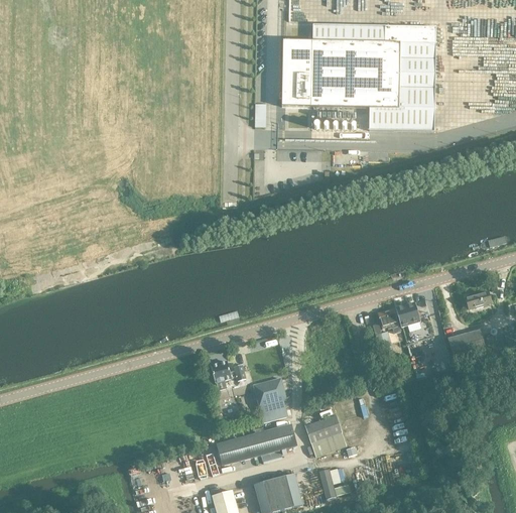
[(384,41),(283,39),(282,91),(279,91),(279,92),(282,92),(282,96),(279,96),(279,97),(282,97),(282,105),(399,107),(400,41),(436,42),(436,25),(385,24),(384,41)]
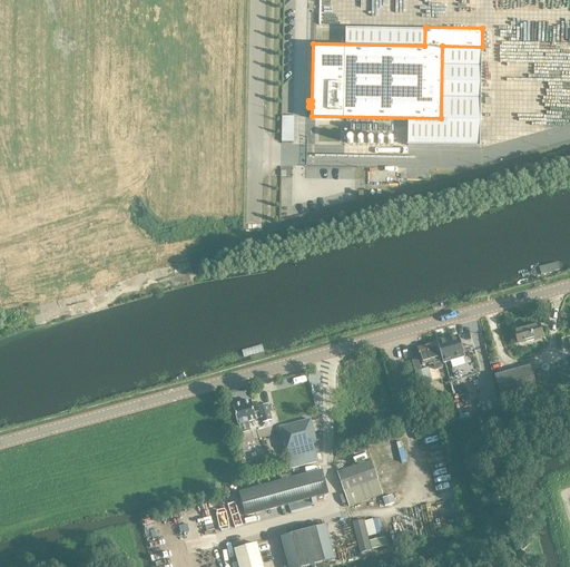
[(282,113),(282,138),(294,138),(294,113),(282,113)]
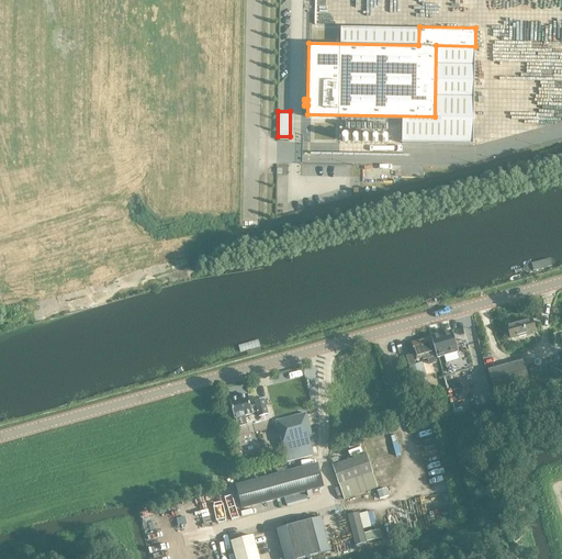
[(509,335),(535,328),(531,316),(506,324),(509,335)]
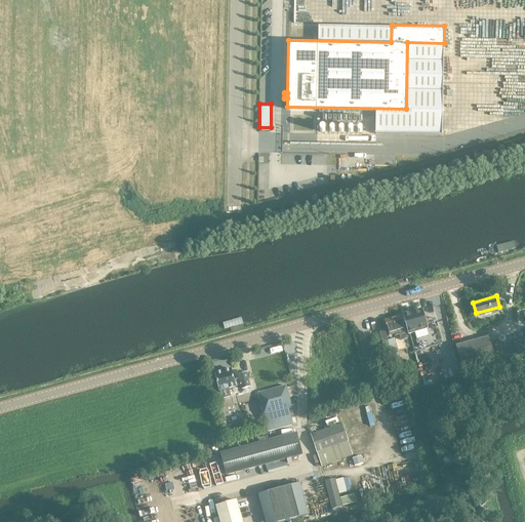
[(402,312),(408,331),(416,329),(413,320),(427,317),(425,310),(419,312),(418,307),(402,312)]
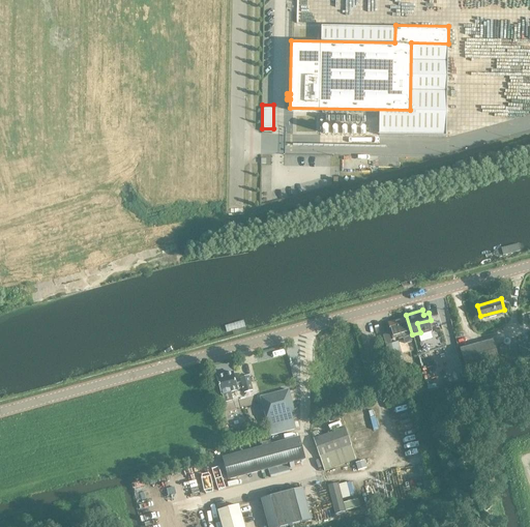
[(404,315),(390,319),(391,323),(388,324),(392,335),(396,334),(396,333),(408,330),(404,315)]
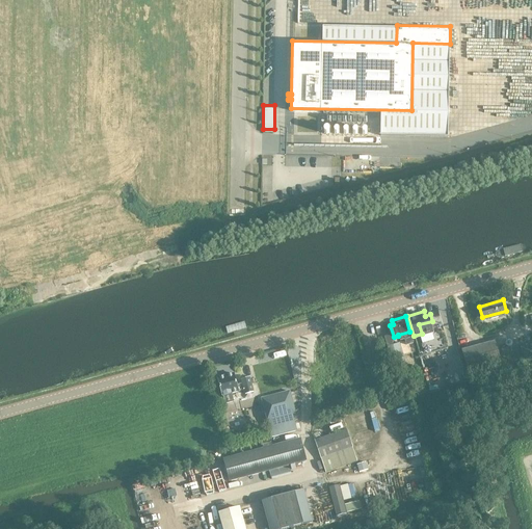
[(418,354),(448,346),(444,328),(413,336),(418,354)]
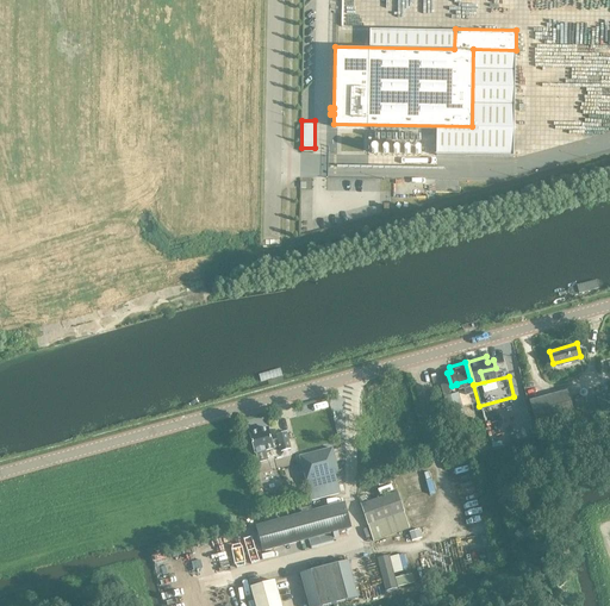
[(448,380),(441,382),(444,394),(452,392),(450,392),(448,380)]
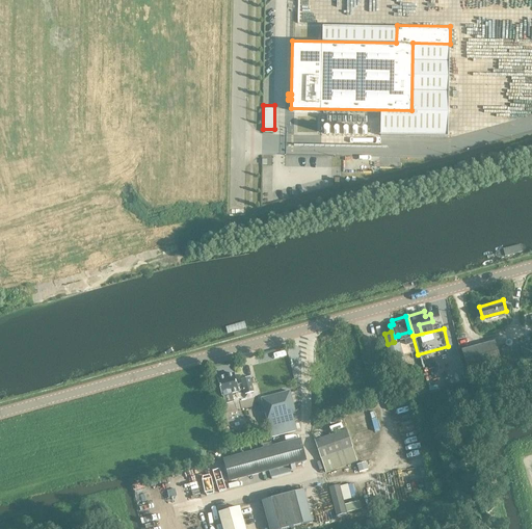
[(495,338),(466,346),(461,347),(467,368),(501,360),(495,338)]
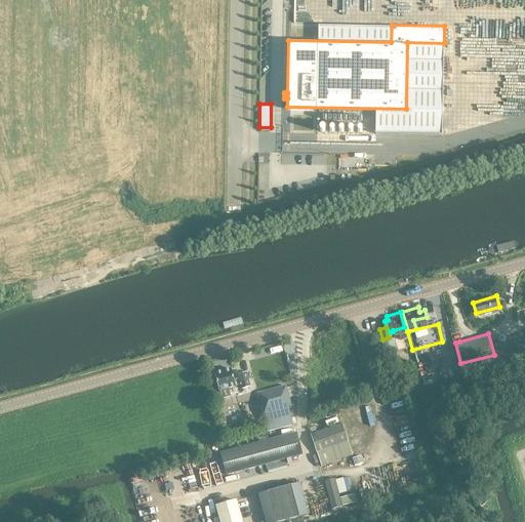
[(395,334),(388,337),(389,337),(382,339),(381,339),(387,356),(400,353),(395,334)]
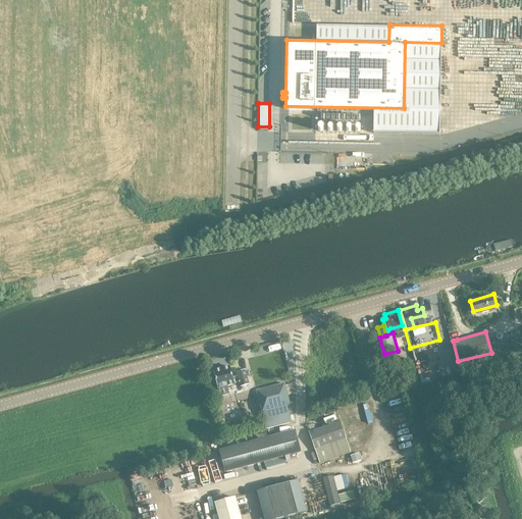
[(213,368),(217,385),(220,394),(228,392),(226,383),(239,380),(240,384),(248,382),(245,368),(237,370),(238,374),(231,376),(228,364),(213,368)]
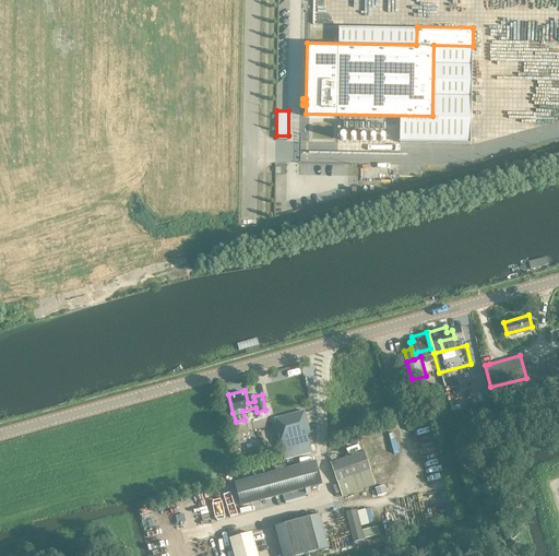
[(305,407),(275,416),(281,439),(283,448),(285,457),(311,450),(309,440),(307,432),(310,430),(305,407)]
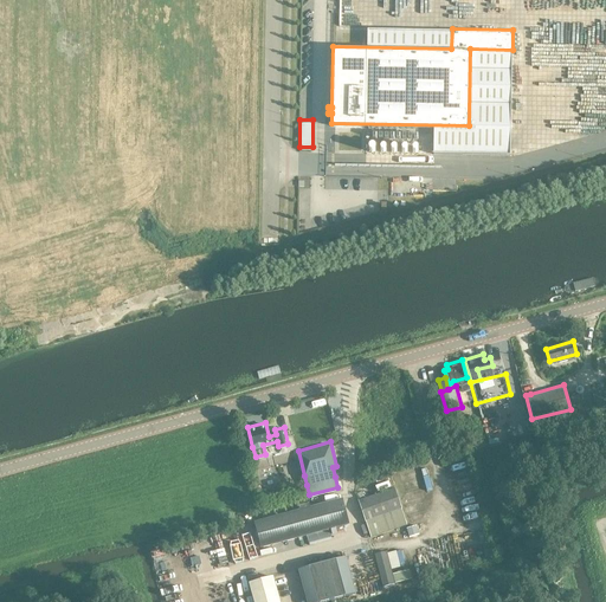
[(359,498),(366,518),(371,535),(407,522),(394,486),(359,498)]
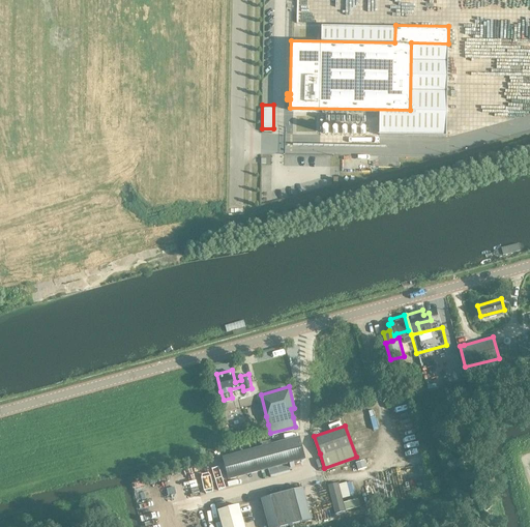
[(298,435),(284,439),(289,461),(304,457),(298,435)]
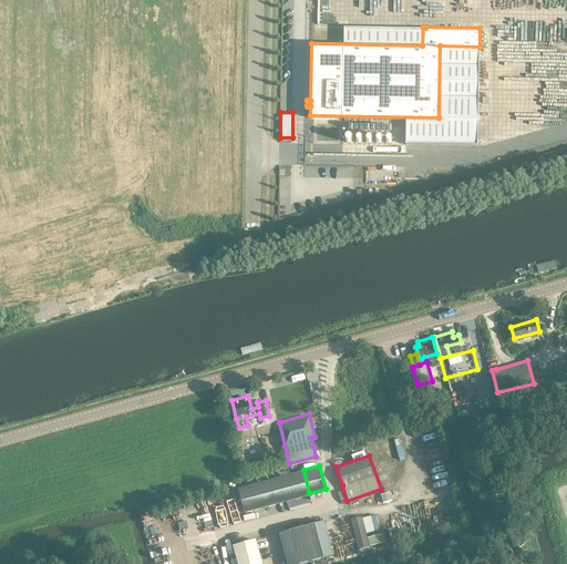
[(303,470),(290,473),(289,469),(286,470),(292,498),(309,493),(303,470)]
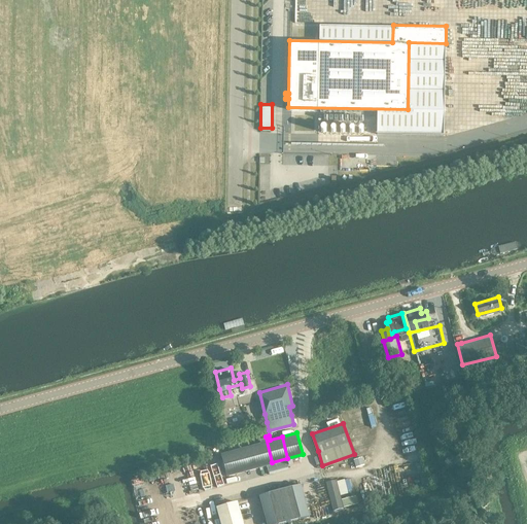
[(266,437),(253,440),(254,444),(251,445),(257,466),(272,462),(266,437)]
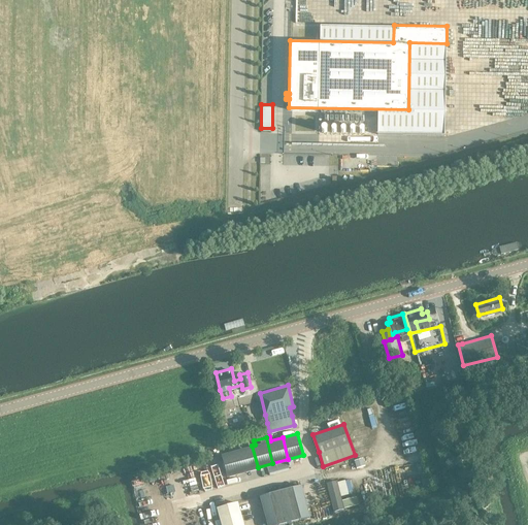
[(252,446),(222,454),(227,474),(258,467),(252,446)]
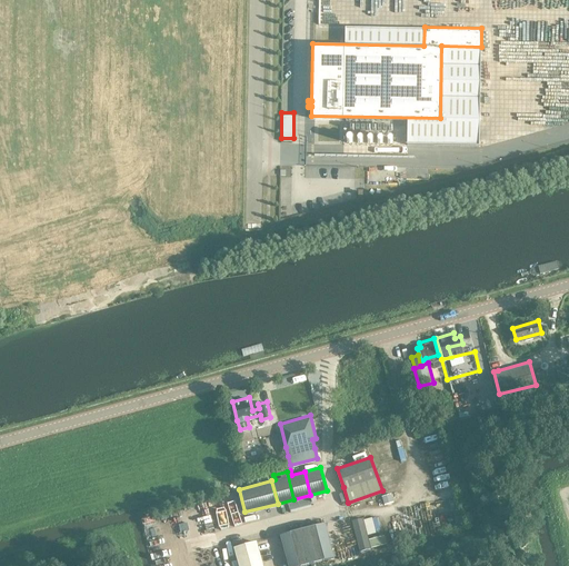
[(362,516),(351,519),(359,549),(370,546),(362,516)]
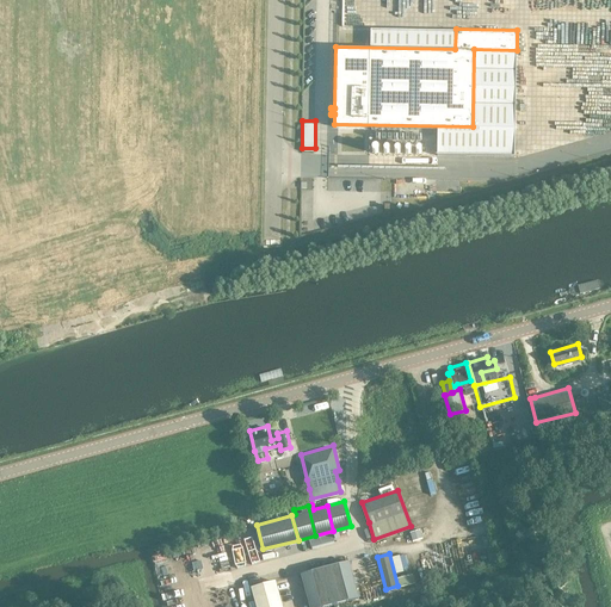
[(315,606),(358,595),(349,559),(301,571),(310,606),(315,606)]
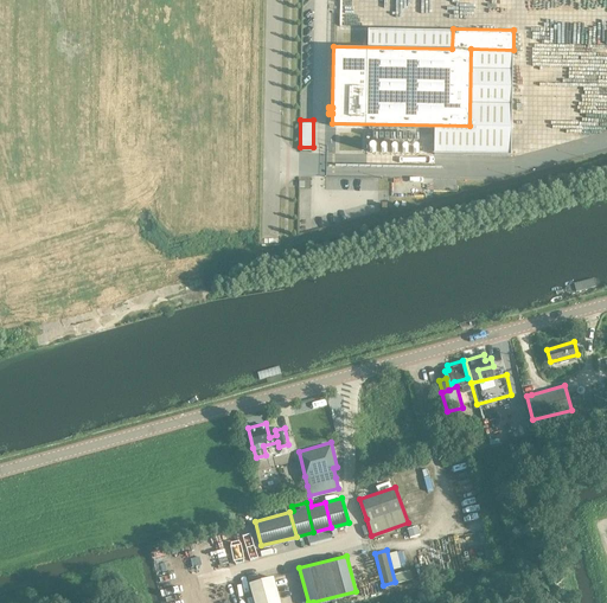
[(280,602),(273,575),(249,582),(254,602),(280,602)]
